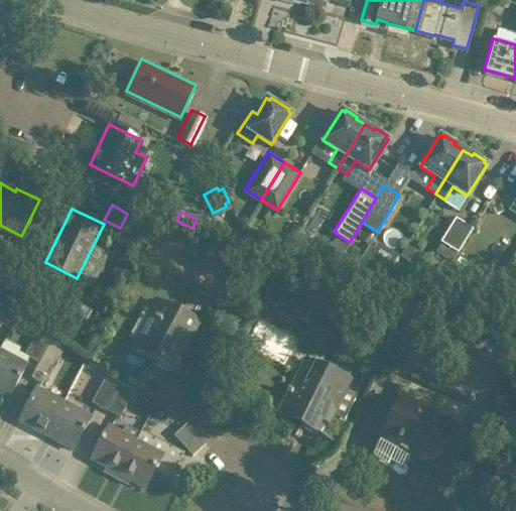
[(456,216),(440,240),(458,250),(473,226),(456,216)]
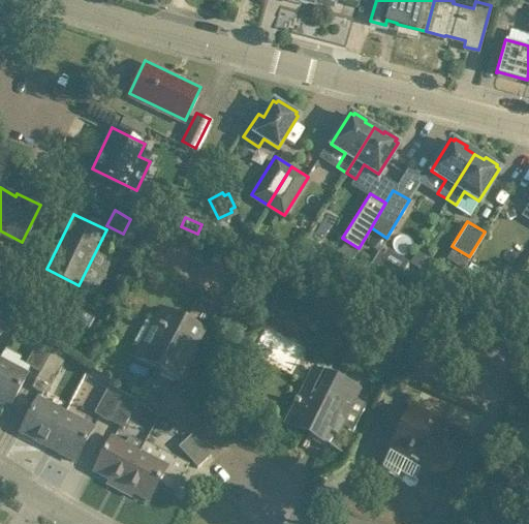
[(407,259),(385,246),(382,251),(378,248),(368,265),(395,273),(398,274),(407,259)]
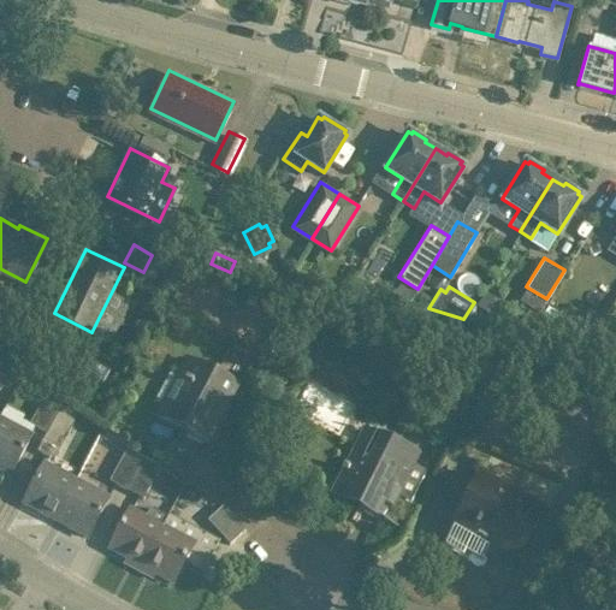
[(499,298),(485,289),(473,308),(489,318),(499,298)]
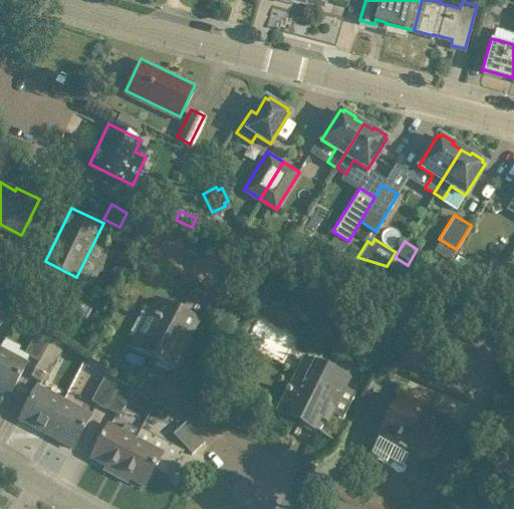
[(482,256),(471,273),(487,283),(498,267),(482,256)]
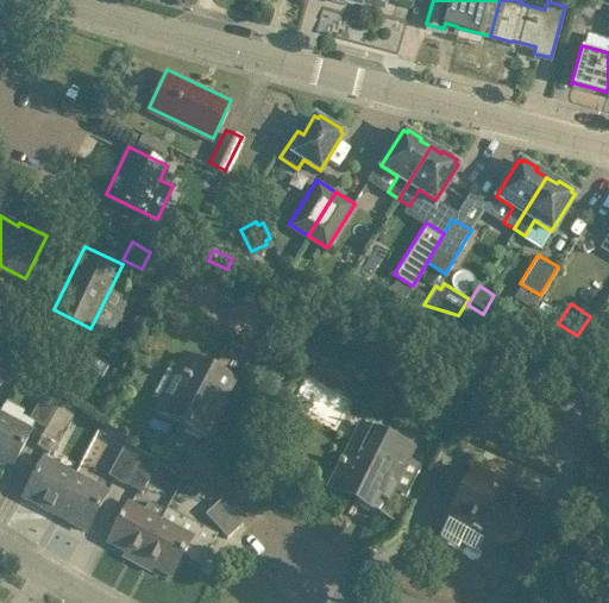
[(250,378),(267,345),(232,330),(227,339),(250,350),(238,372),(250,378)]
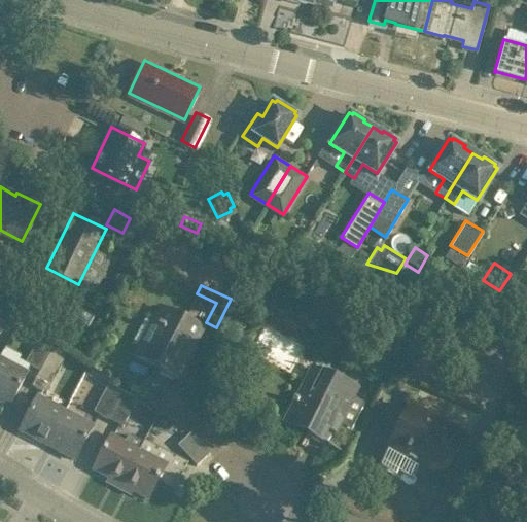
[(229,320),(236,321),(238,322),(243,322),(247,320),(250,318),(253,315),(256,311),(233,300),(223,318),(229,320)]
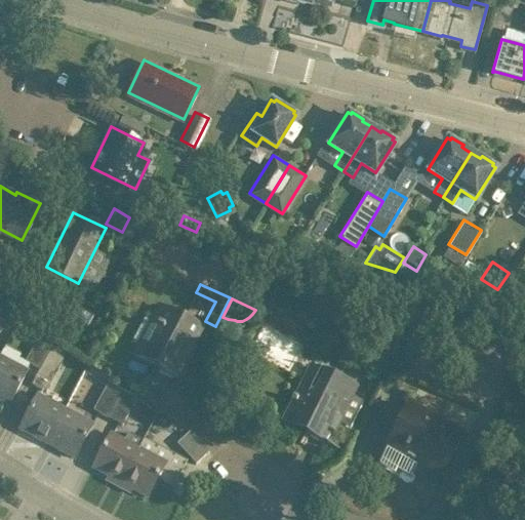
[(202,326),(159,304),(133,352),(176,374),(202,326)]
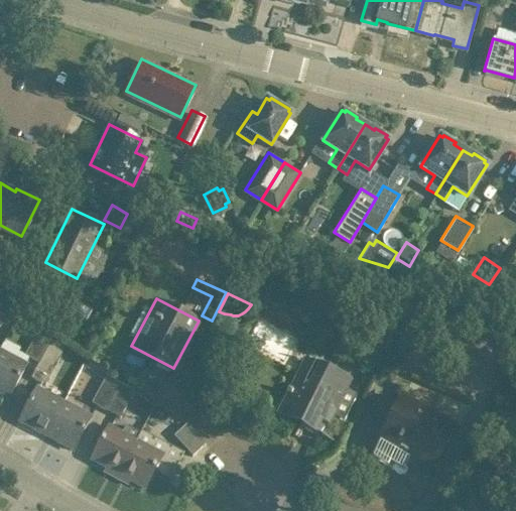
[(33,335),(24,352),(38,359),(50,337),(31,327),(28,332),(33,335)]
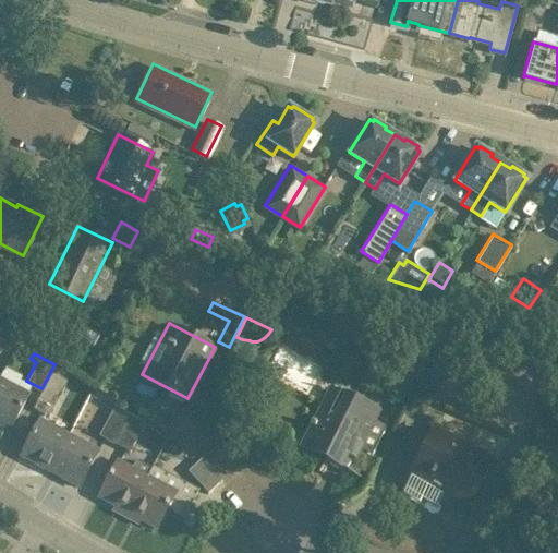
[(70,373),(55,364),(41,388),(43,389),(34,406),(48,413),(70,373)]
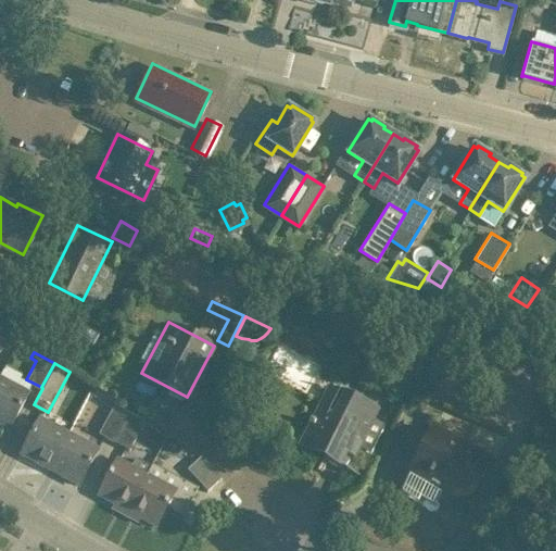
[(0,375),(0,420),(10,426),(28,390),(0,375)]
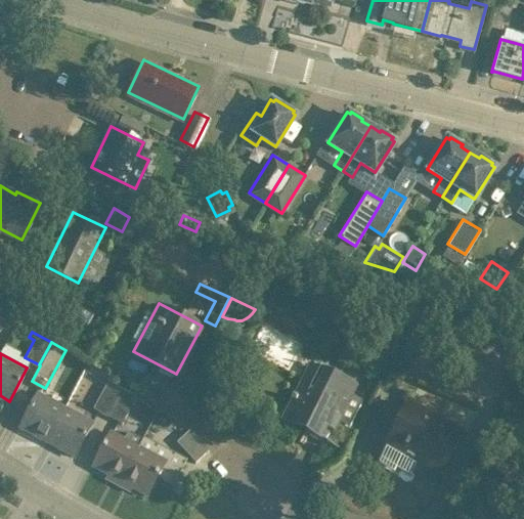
[(321,358),(317,366),(309,382),(302,378),(285,412),(307,423),(305,428),(342,446),(343,445),(324,436),(335,416),(349,423),(362,397),(348,390),(351,384),(331,373),(334,365),(321,358)]
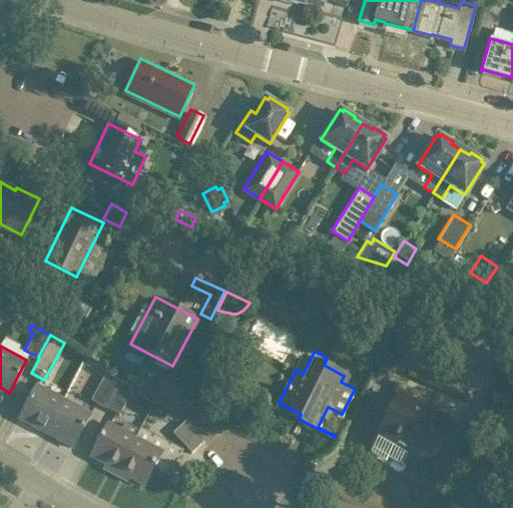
[(118,381),(104,371),(91,398),(105,405),(118,381)]
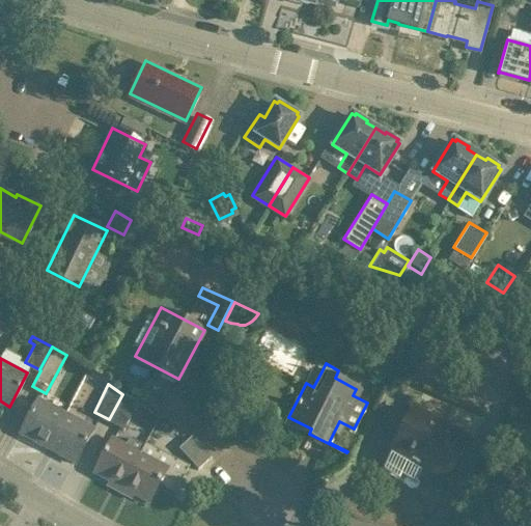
[(136,403),(122,394),(109,419),(123,426),(136,403)]
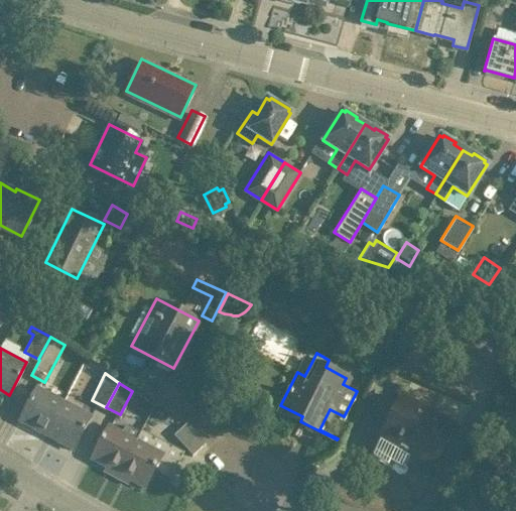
[(63,400),(36,385),(19,418),(46,432),(63,400)]
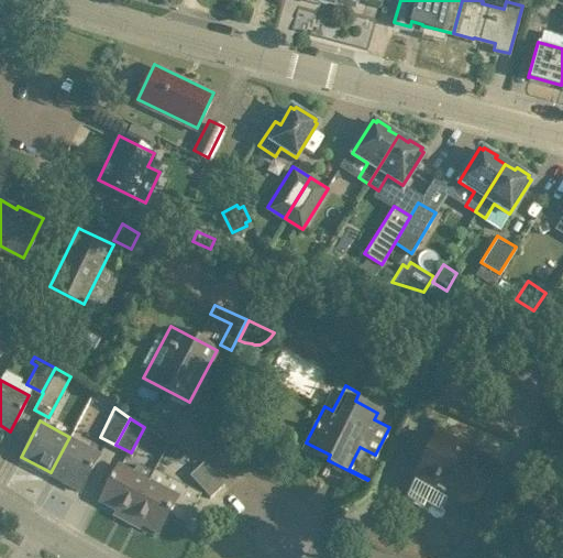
[(438,431),(412,478),(448,496),(443,504),(467,517),(496,463),(438,431)]
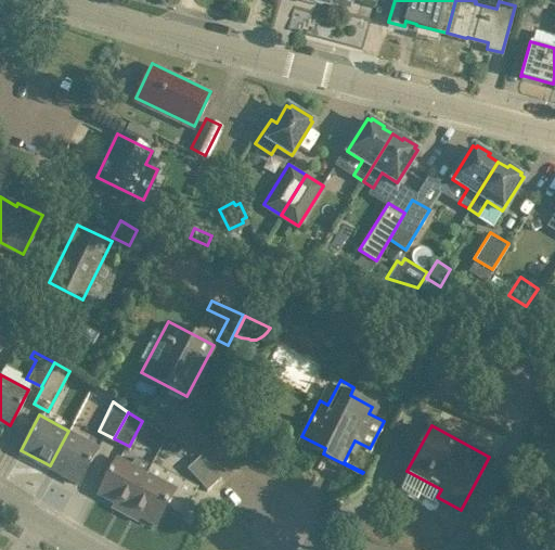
[(68,431),(50,465),(79,482),(98,446),(68,431)]
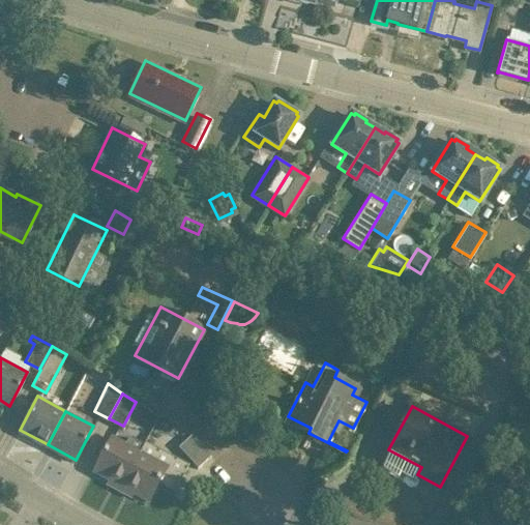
[(192,432),(178,444),(198,465),(211,453),(192,432)]
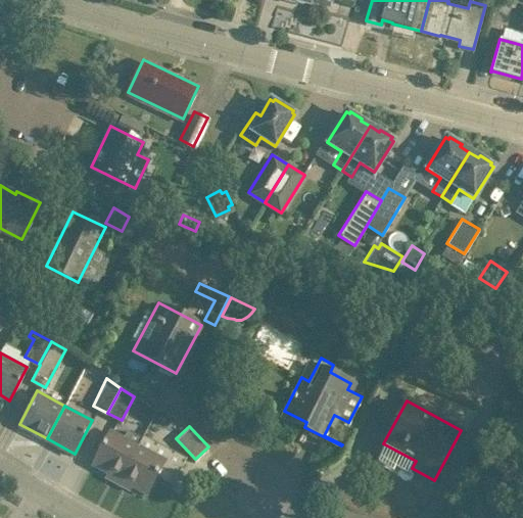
[(92,463),(120,477),(125,468),(137,443),(142,435),(130,429),(126,430),(123,436),(110,429),(92,463)]
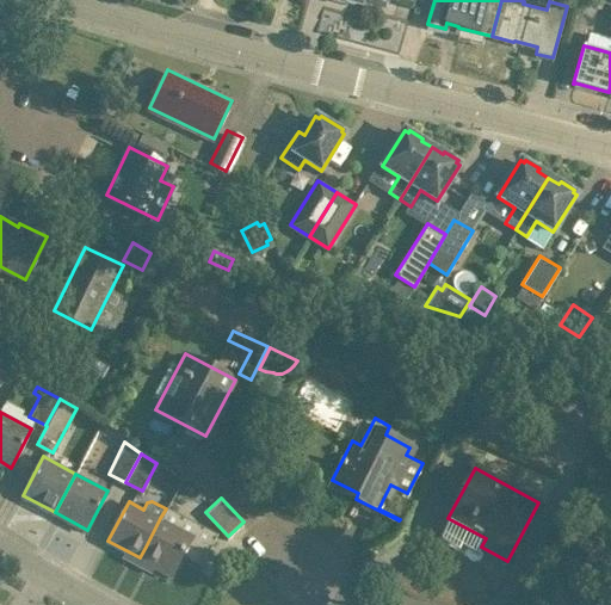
[(160,518),(146,547),(140,557),(172,574),(192,536),(160,518)]
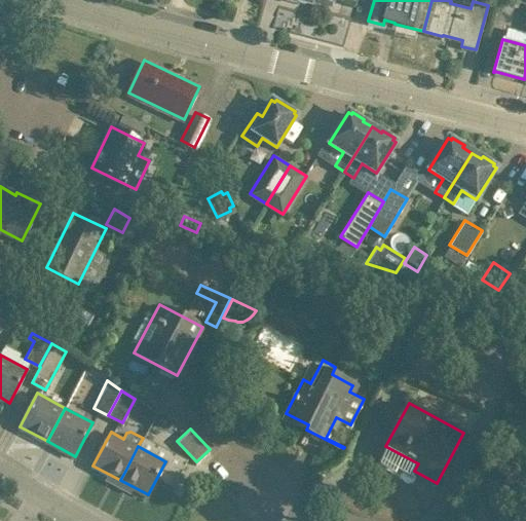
[(518,520),(523,514),(511,507),(506,515),(516,520),(518,520)]
